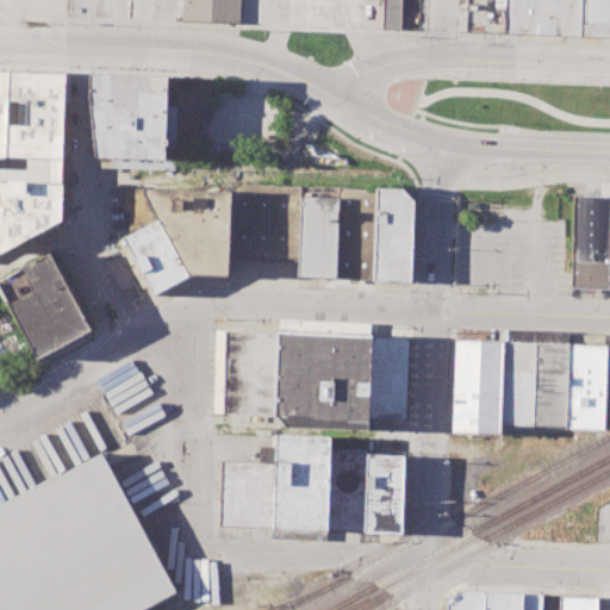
[(181,0),(181,20),(238,22),(238,0),(181,0)]
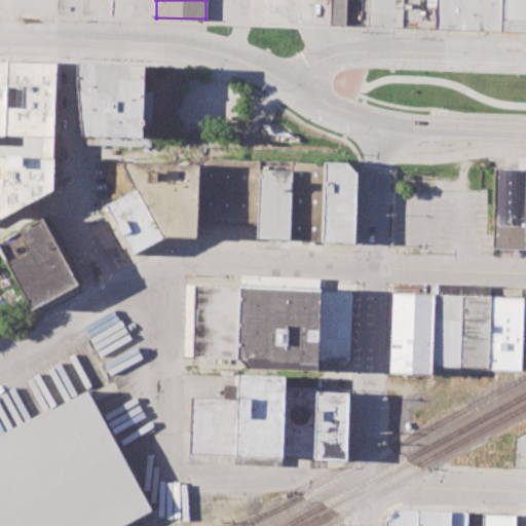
[(344,24),(344,0),(330,0),(330,24),(344,24)]
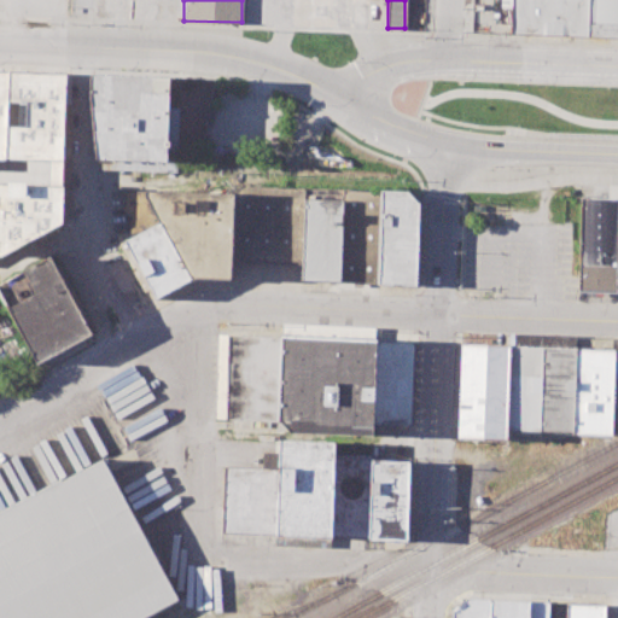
[(588,0),(512,0),(512,33),(588,36),(588,0)]
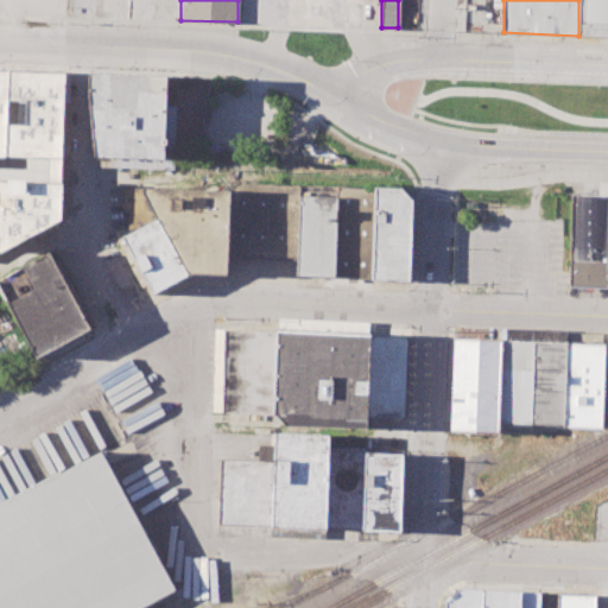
[(607,0),(578,0),(578,36),(607,36),(607,0)]
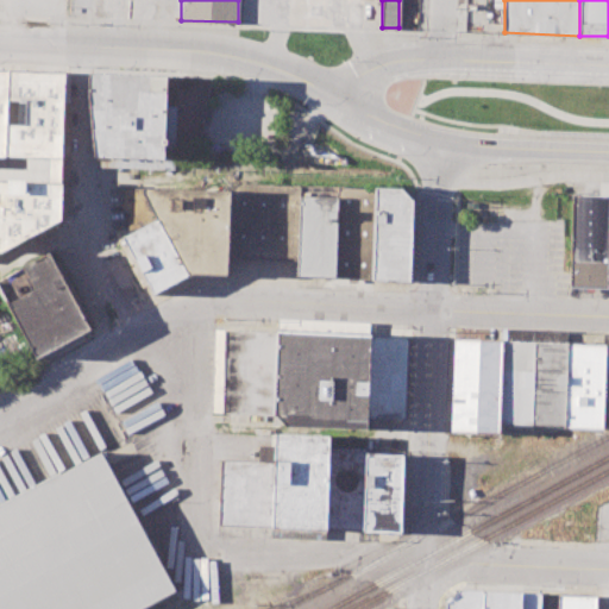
[(63,157),(66,71),(8,70),(5,156),(63,157)]
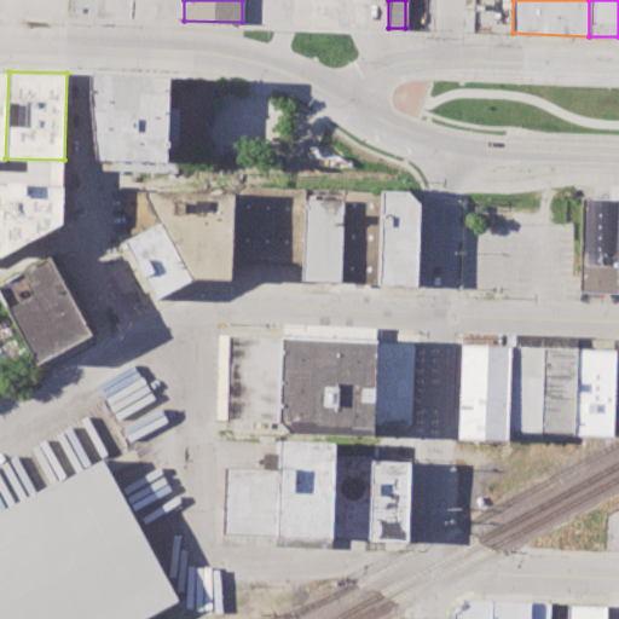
[(90,73),(90,91),(96,160),(168,161),(169,76),(90,73)]
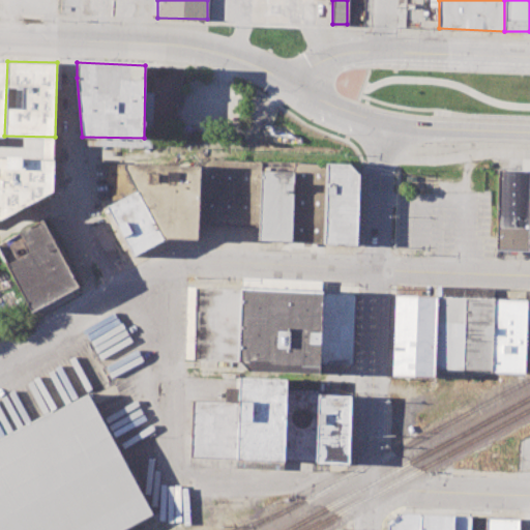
[(183,67),(172,138),(144,138),(145,65),(183,67)]
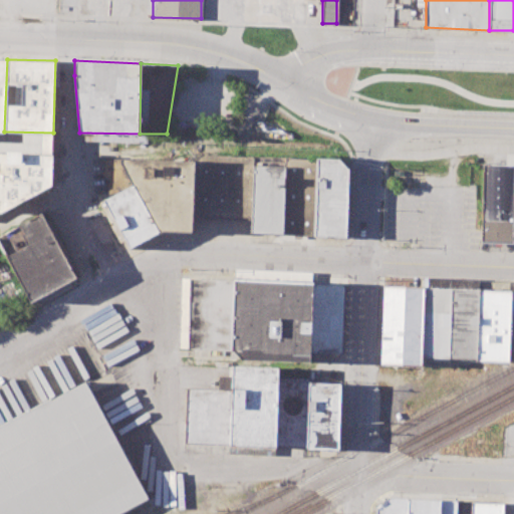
[(0,152),(53,154),(53,133),(4,132),(0,131),(0,152)]
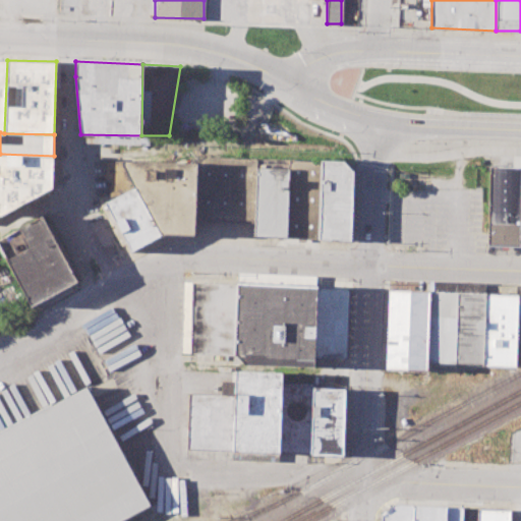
[(52,187),(1,216),(0,215),(0,154),(54,156),(52,187)]
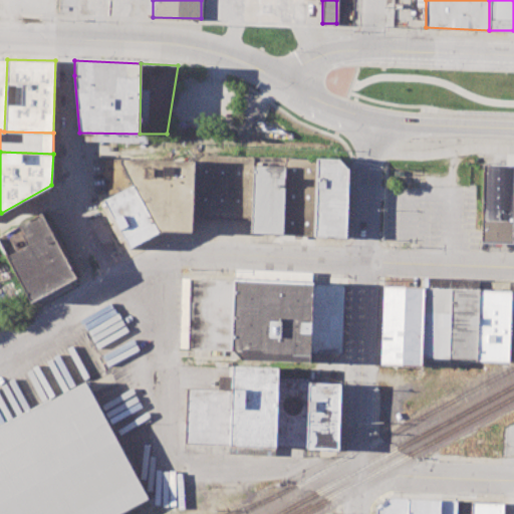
[(251,218),(193,216),(194,160),(194,154),(254,156),(254,165),(251,218)]
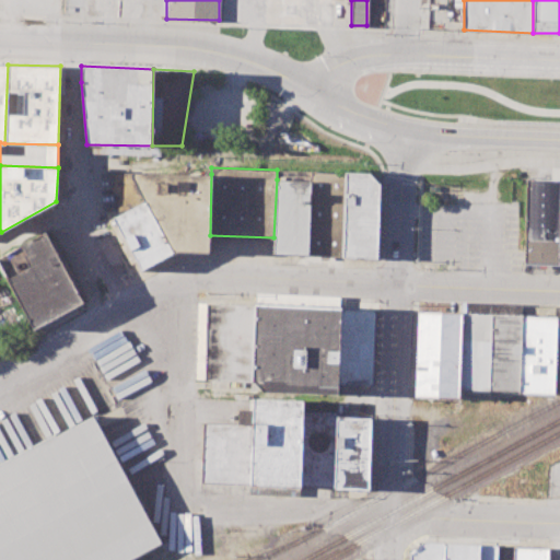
[(346,172),(311,171),(311,182),(307,255),(342,256),(346,172)]
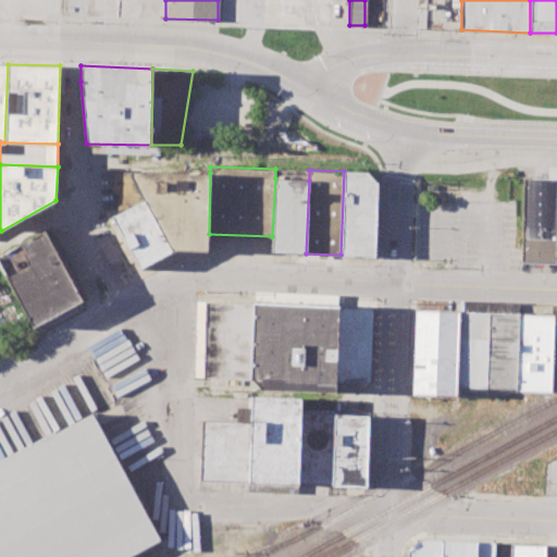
[(374,256),(378,173),(344,171),(341,255),(374,256)]
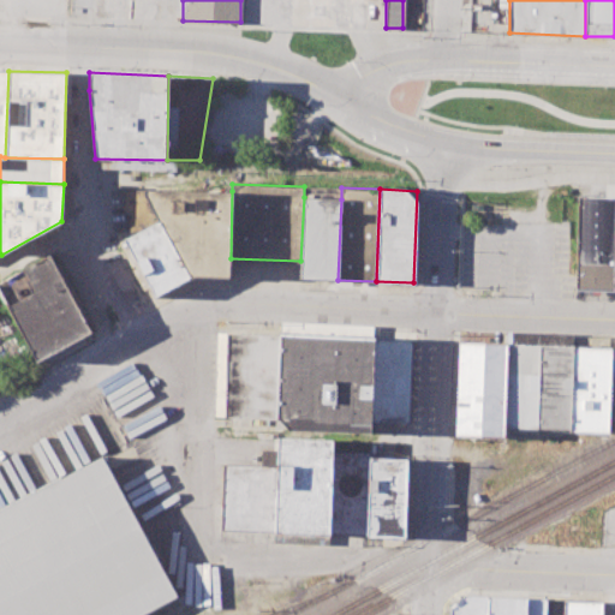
[(231,258),(230,276),(195,275),(191,278),(159,221),(144,195),(144,190),(232,191),(231,258)]
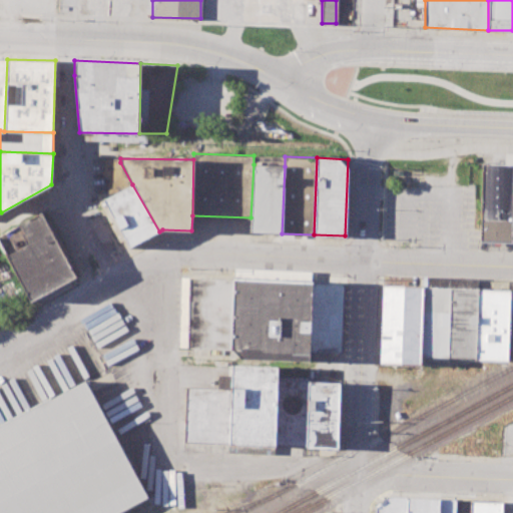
[(512,163),(482,162),(480,241),(511,242),(512,172),(512,163)]
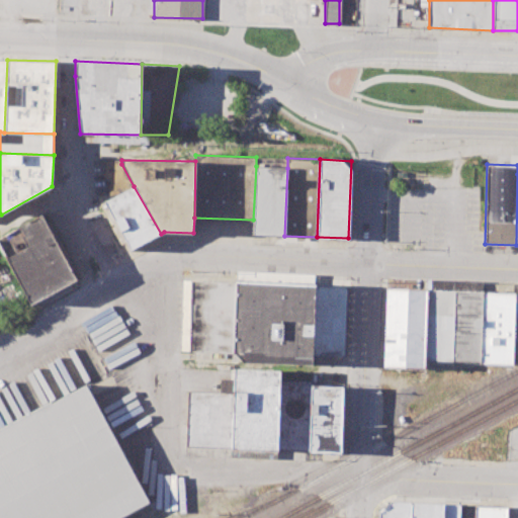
[(284,236),(252,234),(253,220),(256,166),(287,168),(284,236)]
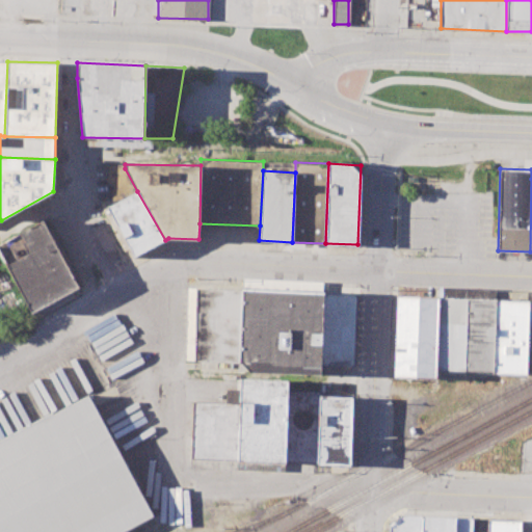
[(165,240),(134,257),(107,207),(137,191),(165,240)]
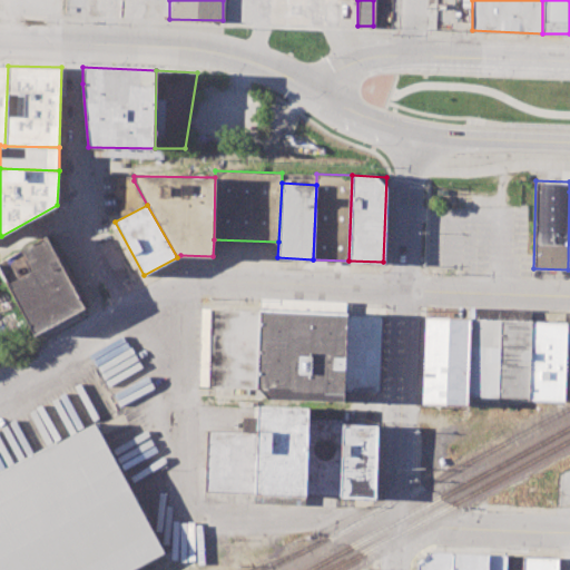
[(84,306),(33,334),(0,272),(0,261),(47,236),(84,306)]
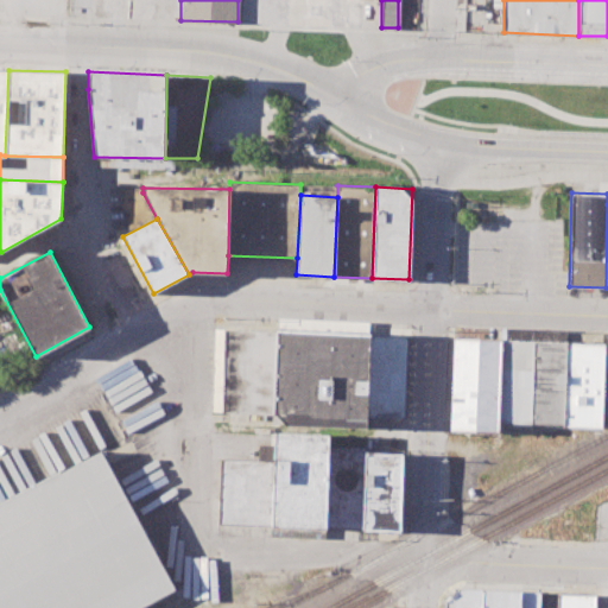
[(276,322),(368,324),(368,334),(366,415),(366,425),(272,422),(276,330),(276,322)]
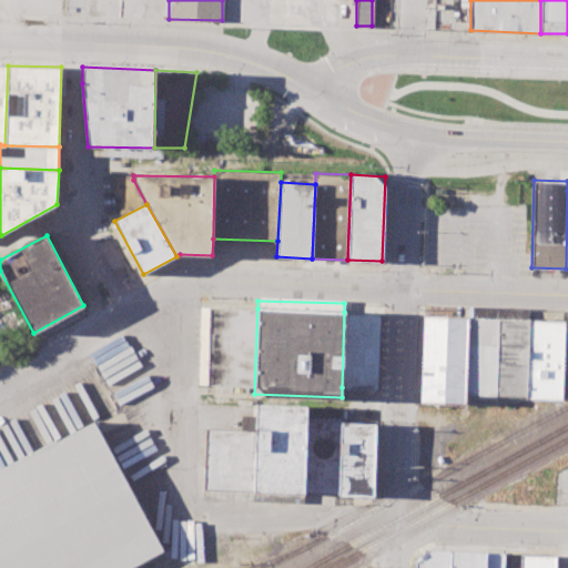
[(203,306),(257,308),(254,385),(200,382),(203,306)]
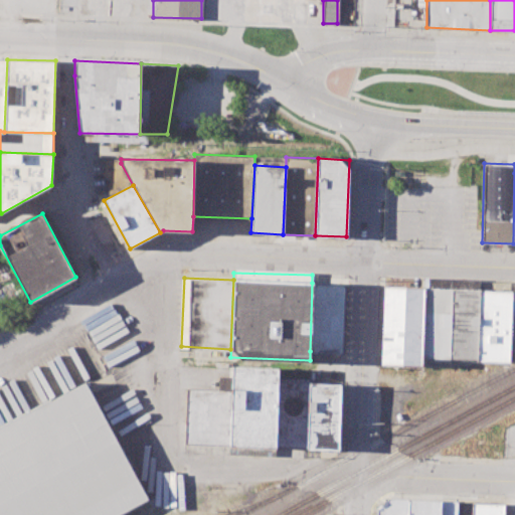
[(312,283),(347,285),(343,352),(310,351),(312,283)]
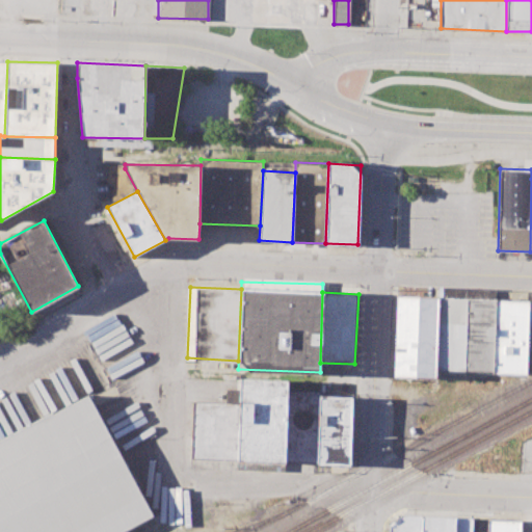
[(397,296),(436,297),(434,370),(434,377),(394,376),(397,296)]
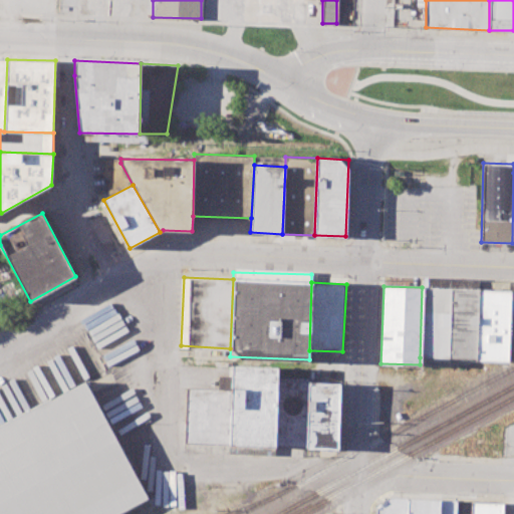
[(422,287),(451,288),(449,358),(420,357),(422,287)]
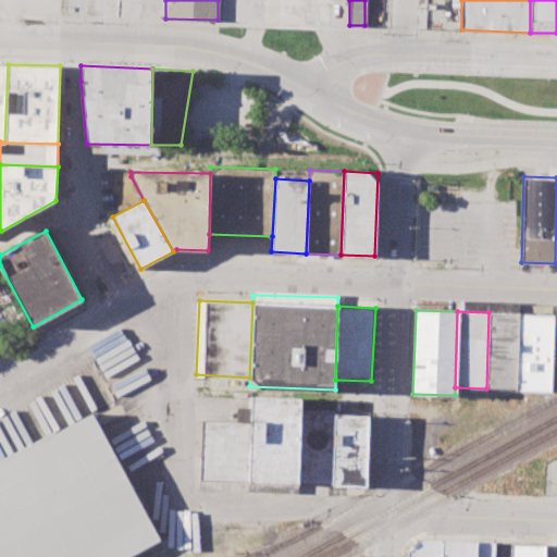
[(518,313),(489,312),(486,388),(516,388),(518,313)]
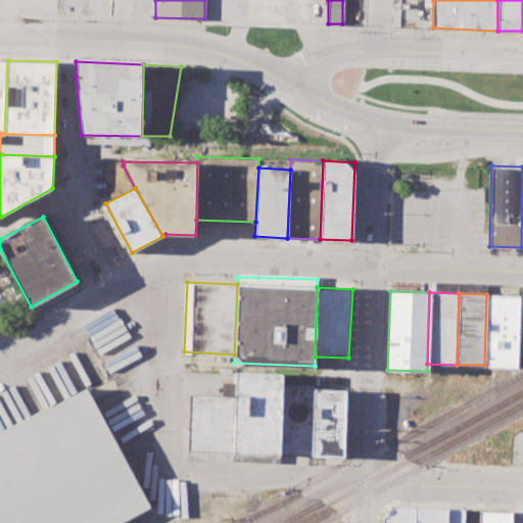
[(486,294),(518,295),(516,368),(483,367),(484,365),(486,294)]
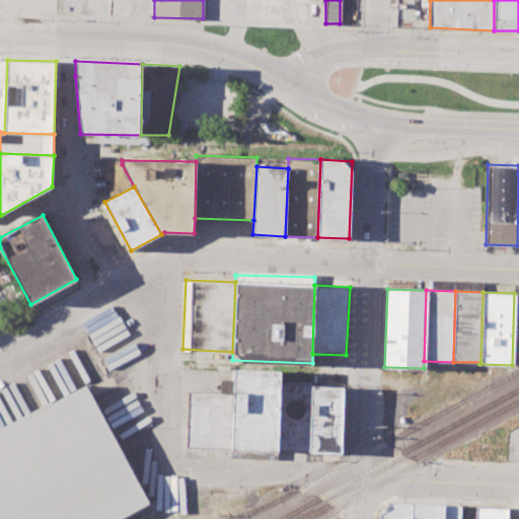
[(233,368),(280,369),(278,450),(230,448),(233,368)]
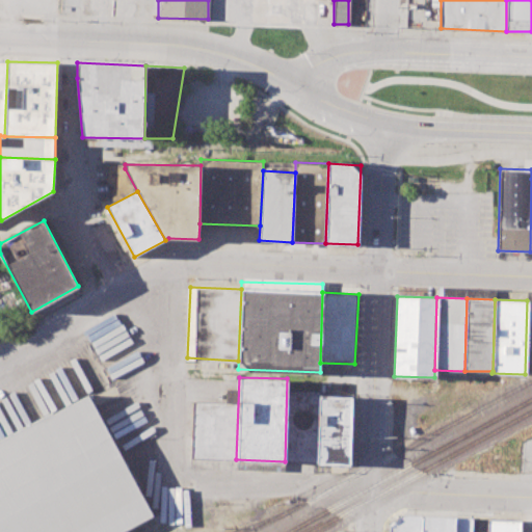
[(287,392),(318,393),(316,462),(285,461),(287,392)]
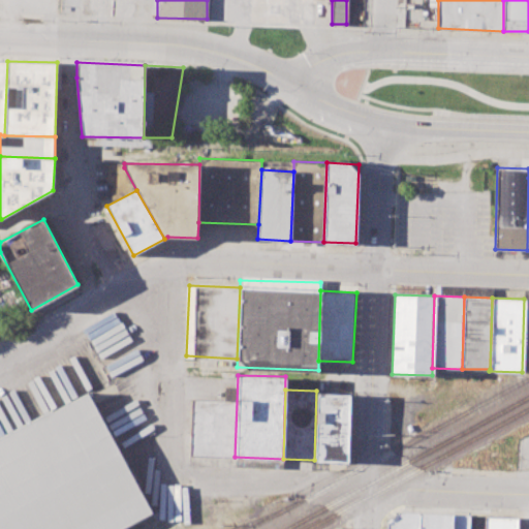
[(316,394),(349,394),(348,462),(314,460),(316,394)]
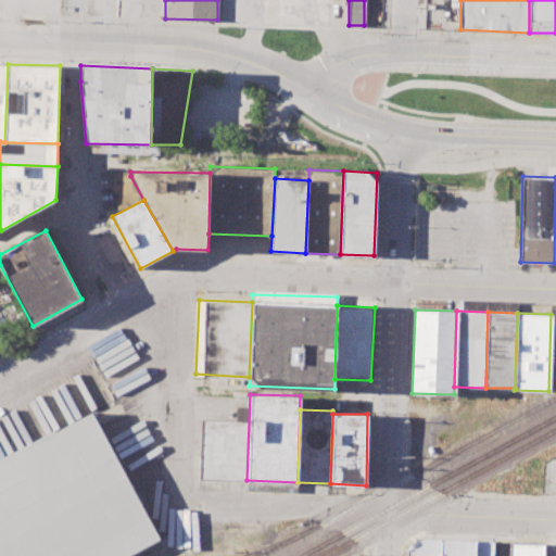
[(0,555),(0,467),(95,416),(161,541),(131,555),(0,555)]
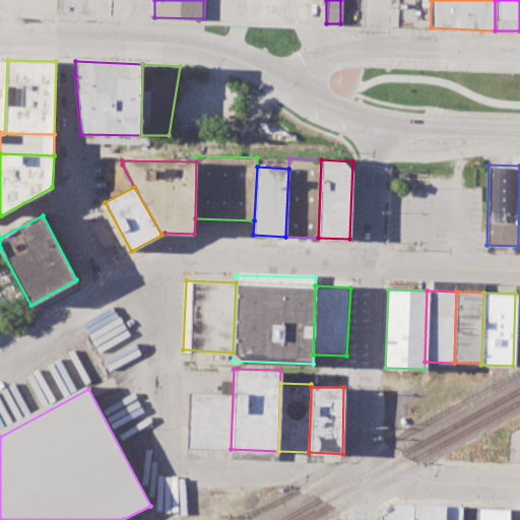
[(187,448),(189,394),(233,395),(231,449),(187,448)]
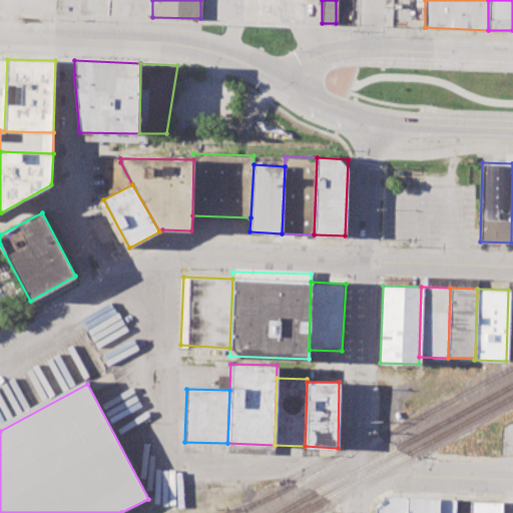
[(373,512),(374,505),(385,496),(406,497),(405,512),(373,512)]
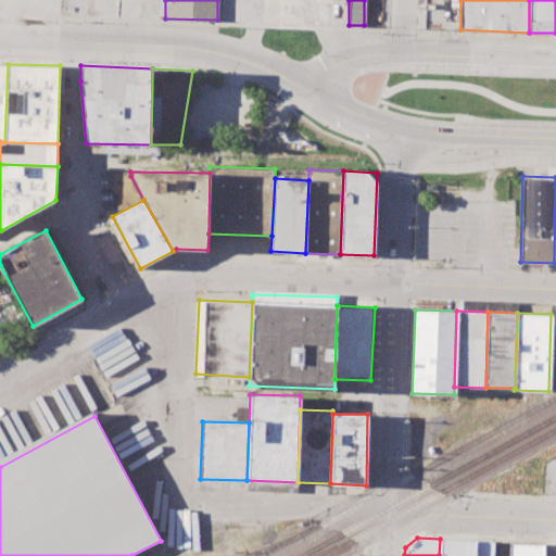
[(439,555),(440,539),(476,540),(475,555),(439,555)]
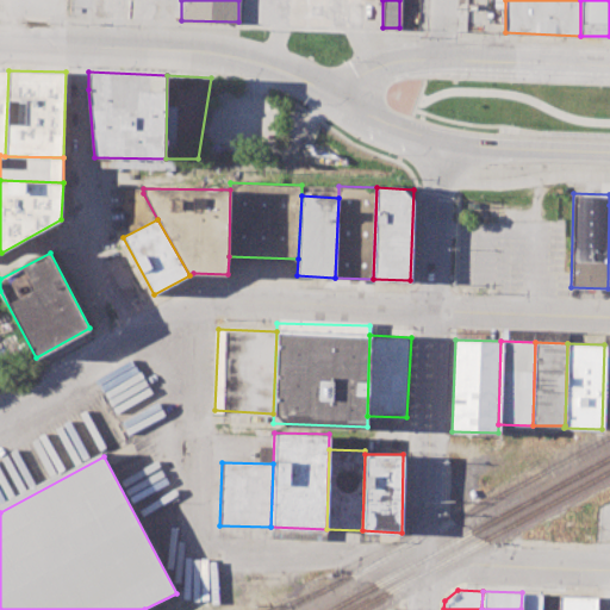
[(521,609),(522,592),(541,593),(540,609),(521,609)]
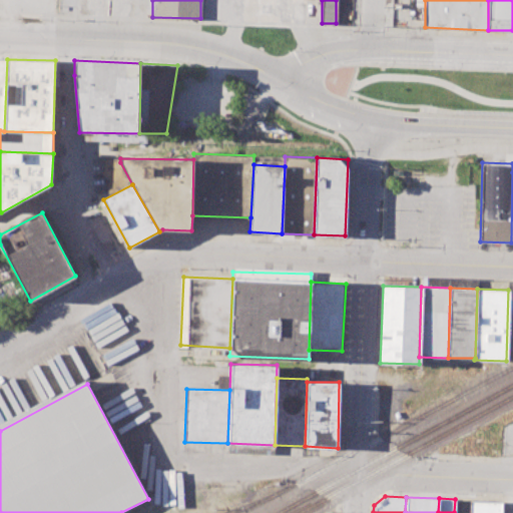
[(454,512),(455,499),(471,500),(470,512),(454,512)]
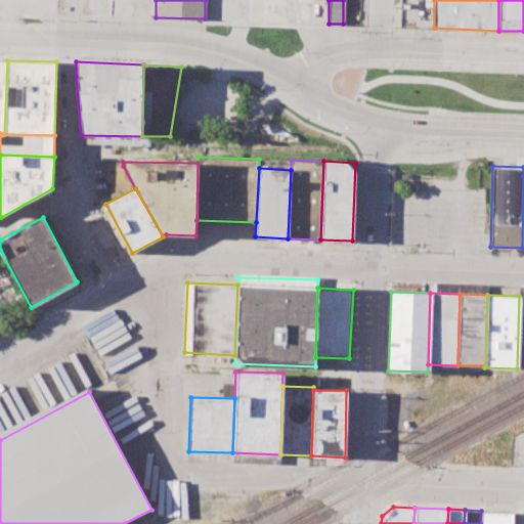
[(480,523),(481,511),(514,512),(513,523),(480,523)]
